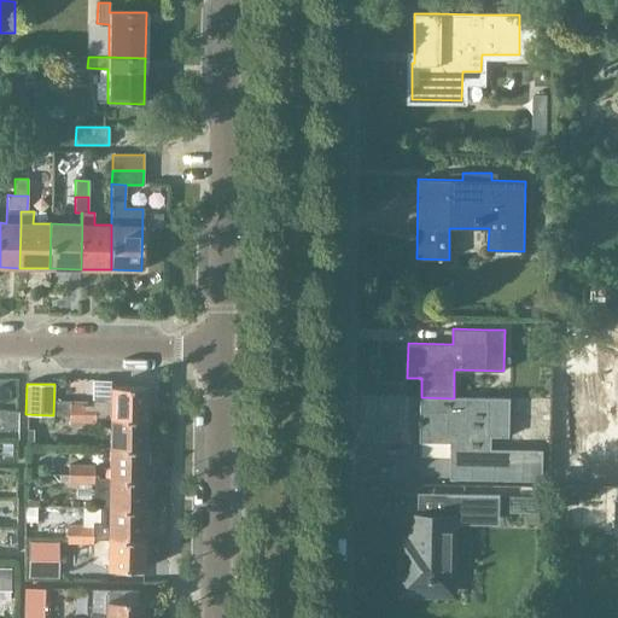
[(95,417),(110,417),(146,418),(146,386),(110,385),(110,400),(94,400),(94,404),(82,404),(82,421),(94,421),(95,417)]
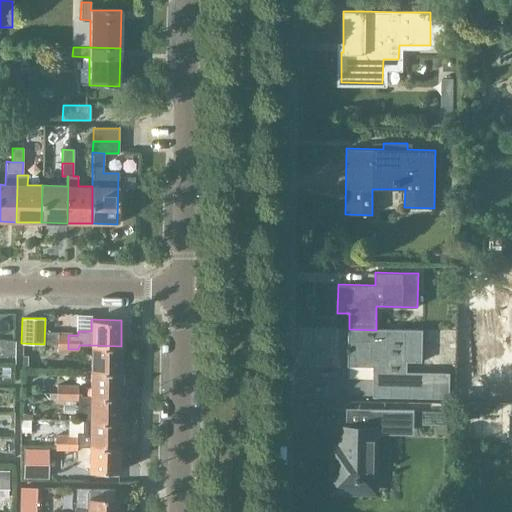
[(407,374),(407,361),(422,361),(422,329),(376,328),(376,330),(349,329),(348,360),(348,365),(389,365),(388,374),(407,374)]
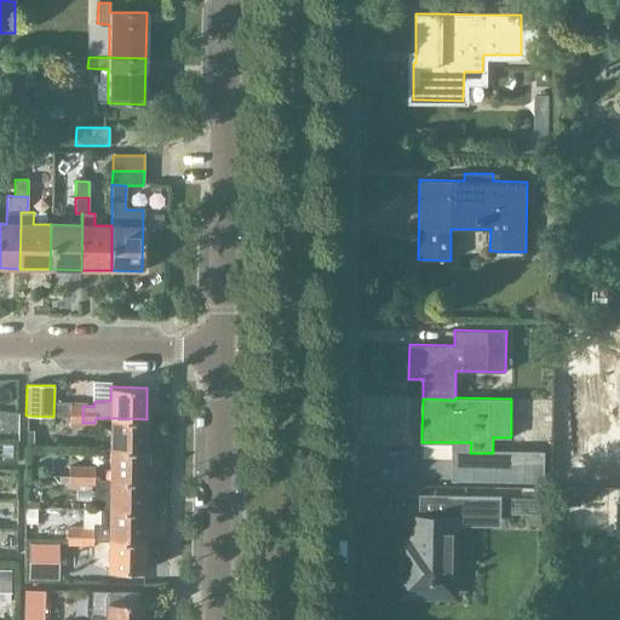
[(82,423),(82,406),(70,406),(70,423),(82,423)]
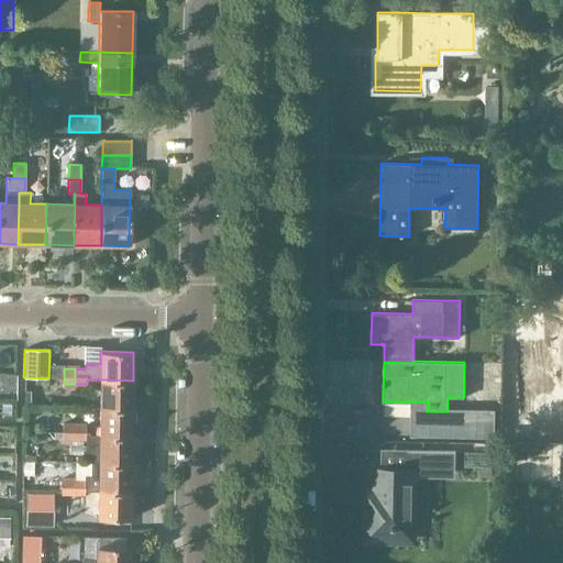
[(132,408),(133,381),(100,379),(100,393),(99,408),(132,408)]
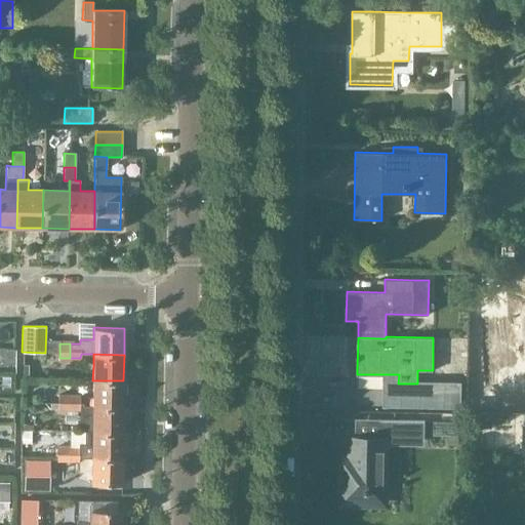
[(395,379),(357,378),(356,395),(395,396),(395,379)]
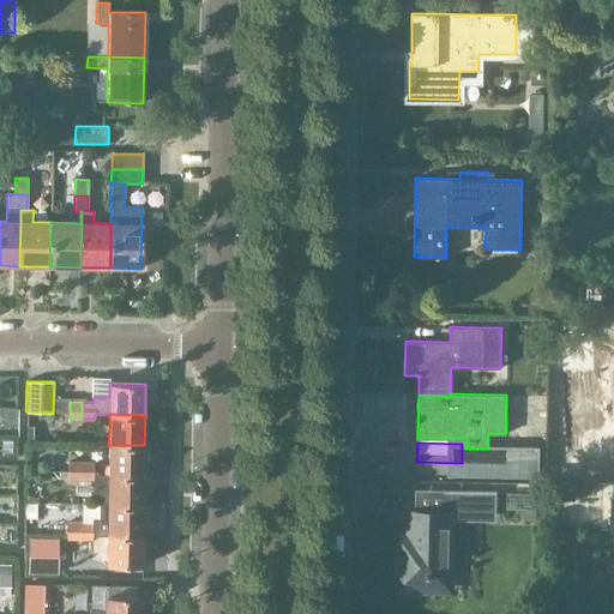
[(144,476),(144,445),(108,445),(108,446),(108,475),(144,476)]
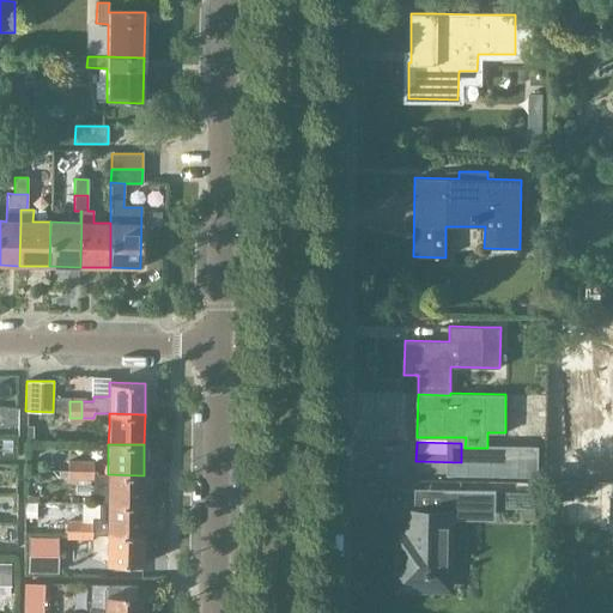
[(80,478),(80,461),(68,461),(68,478),(80,478)]
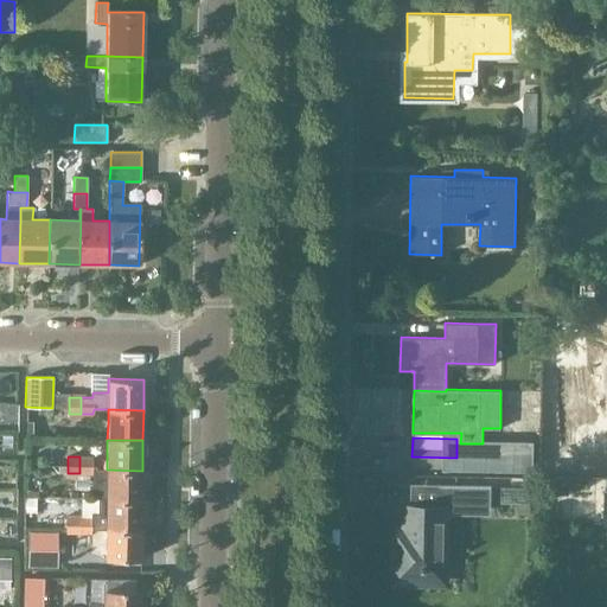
[(80,457),(80,473),(93,473),(93,470),(93,457),(80,457)]
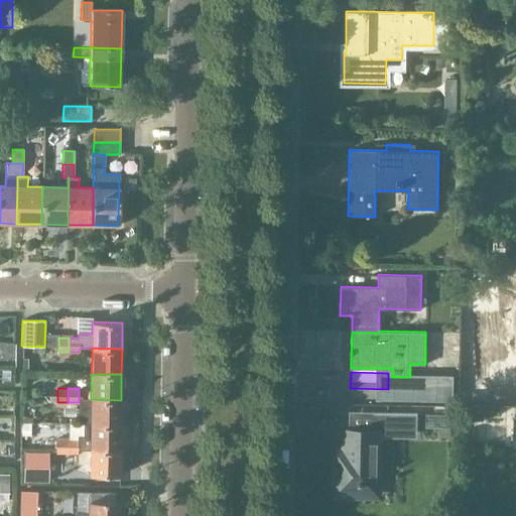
[(120,424),(121,400),(91,399),(79,399),(79,402),(78,424),(82,424),(90,424),(120,424)]
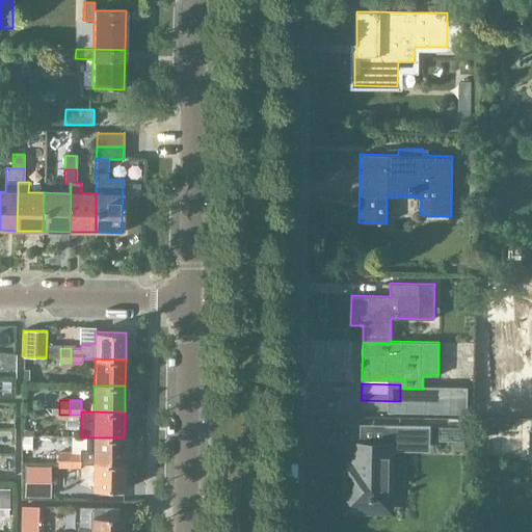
[(391,497),(392,445),(429,446),(429,445),(425,445),(426,427),(429,427),(429,426),(384,425),(383,444),(353,443),(352,473),(348,473),(347,509),(371,509),(371,500),(373,500),(373,497),(391,497)]
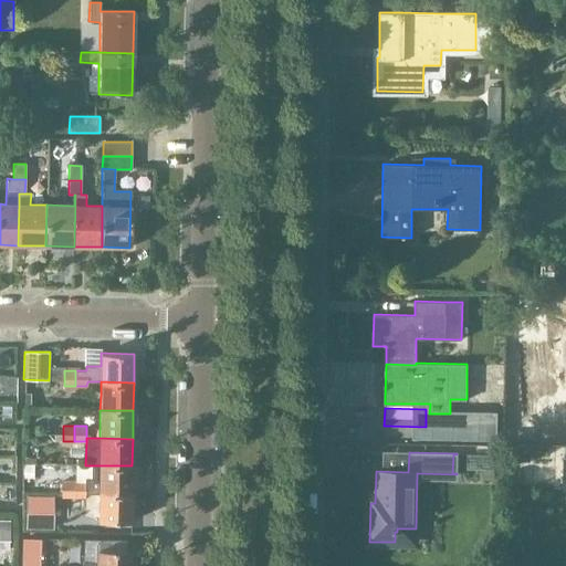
[(132,465),(98,465),(90,465),(90,478),(85,478),(85,481),(74,481),(73,496),(85,496),(85,492),(98,492),(132,493),(132,465)]
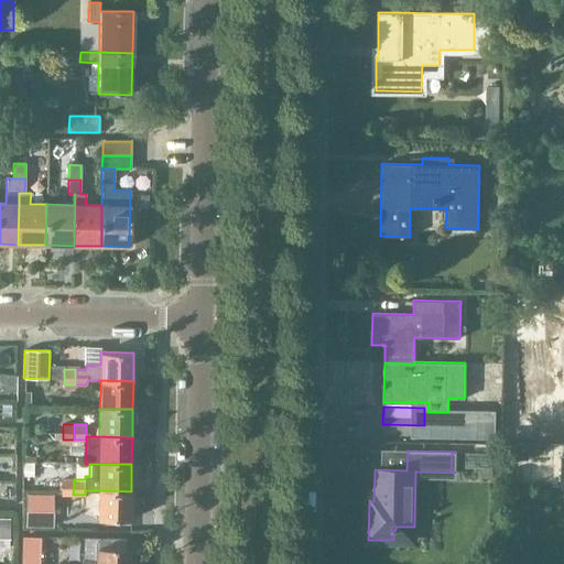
[(73,495),(74,479),(62,479),(62,495),(73,495)]
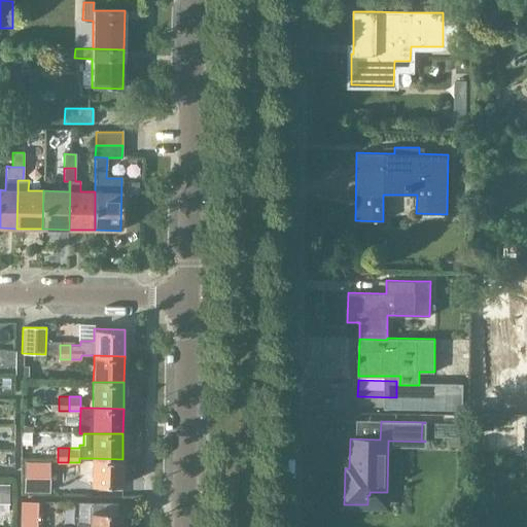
[(121,485),(123,459),(92,458),(92,485),(121,485)]
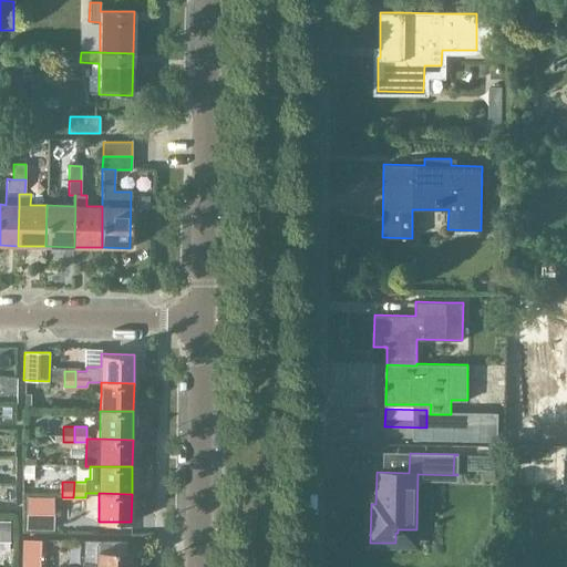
[(0,543),(9,543),(10,522),(0,521),(0,543)]
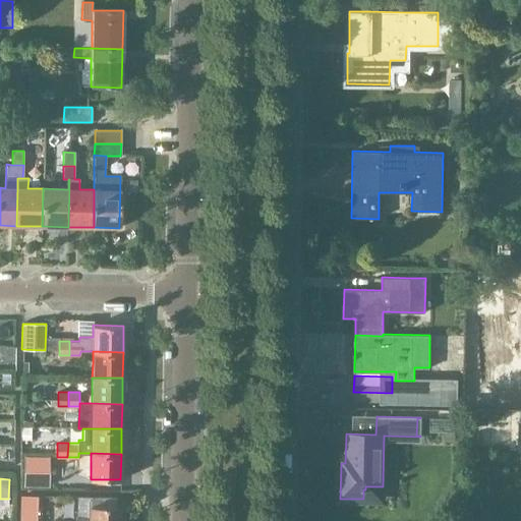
[(18,482),(18,491),(41,493),(42,483),(18,482)]
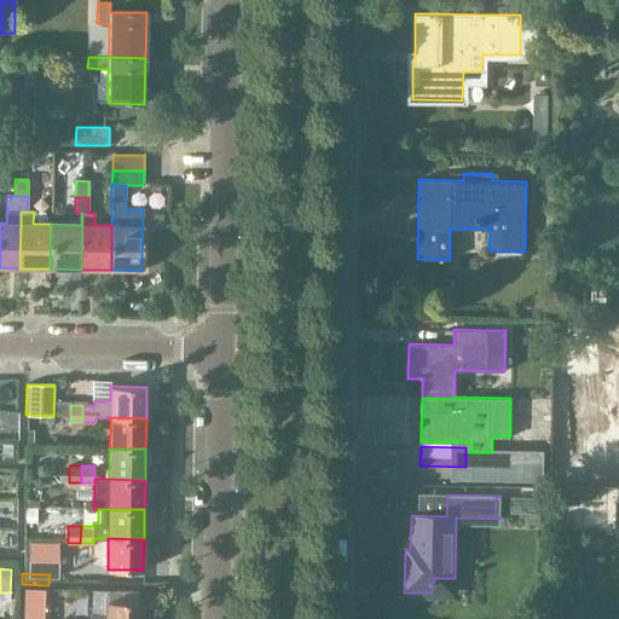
[(142,618),(143,602),(129,601),(129,597),(117,597),(117,591),(106,591),(106,613),(90,613),(90,618),(142,618)]
